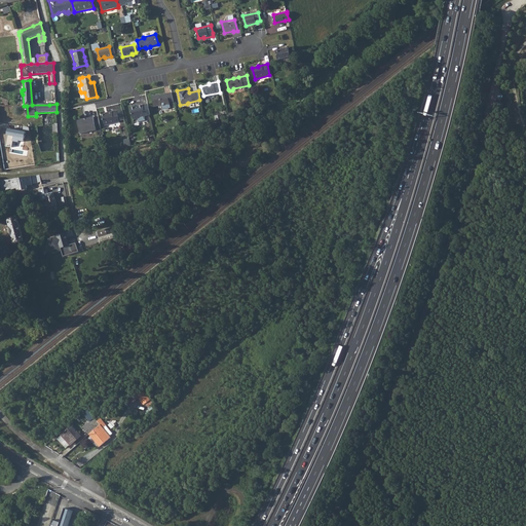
[(175,103),(173,92),(161,96),(160,95),(152,96),(155,106),(162,105),(162,106),(175,103)]
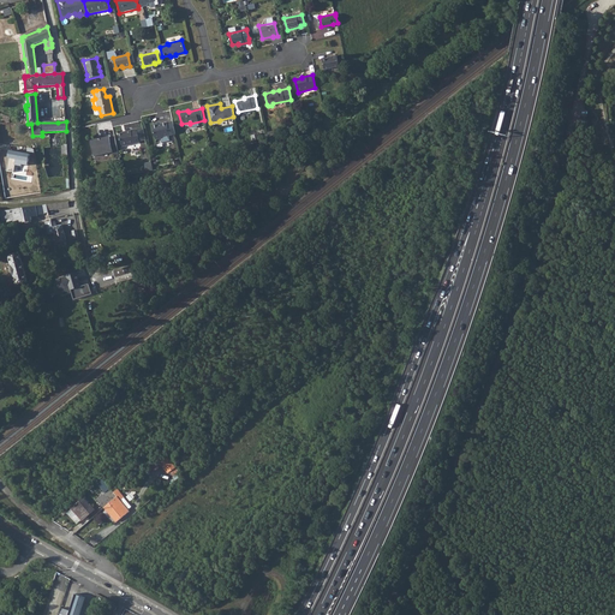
[(159,125),(159,124),(153,125),(155,138),(157,139),(162,138),(163,137),(175,133),(173,121),(162,124),(162,125),(159,125)]
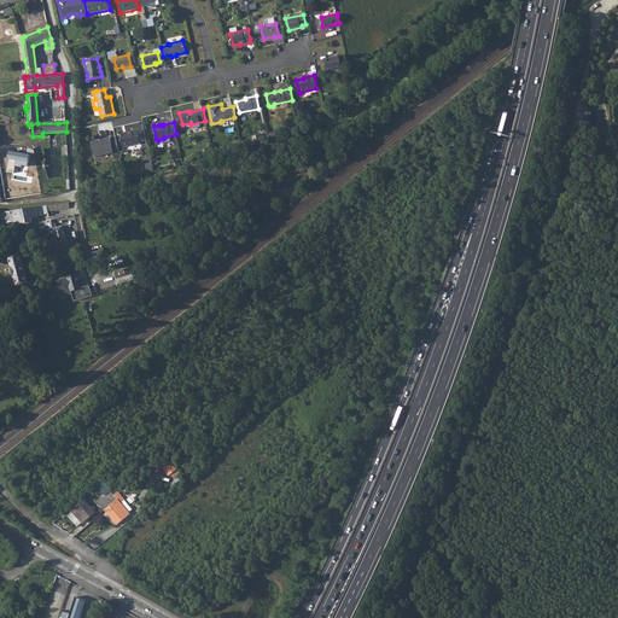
[(127,133),(120,135),(122,147),(141,143),(138,129),(127,132),(127,133)]
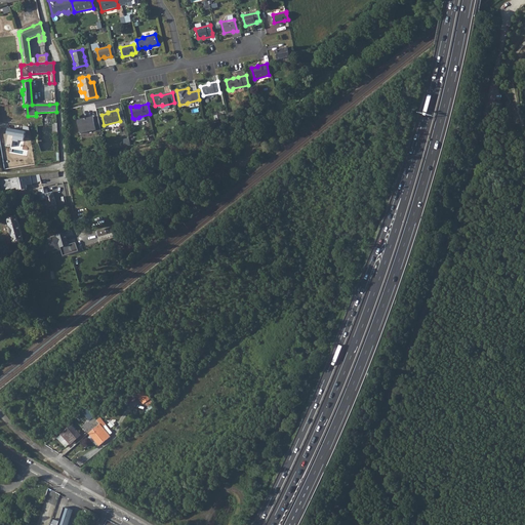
[(102,131),(98,116),(94,117),(93,117),(79,120),(82,133),(96,130),(97,132),(102,131)]
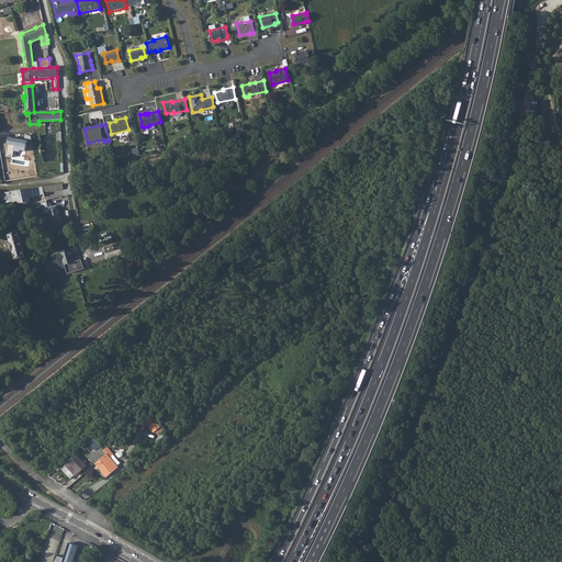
[(44,152),(44,161),(57,161),(57,152),(44,152)]
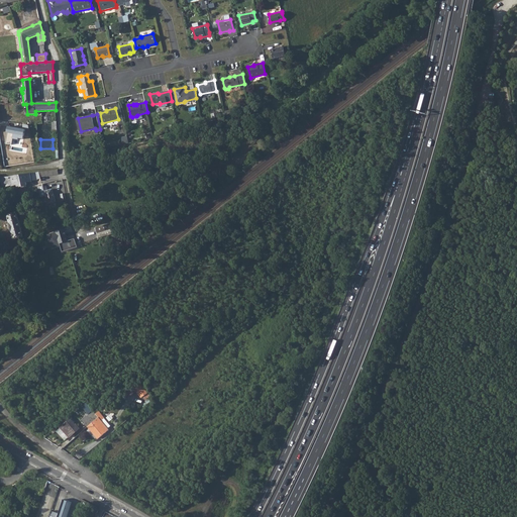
[(58,170),(38,172),(39,178),(52,176),(58,175),(58,170)]
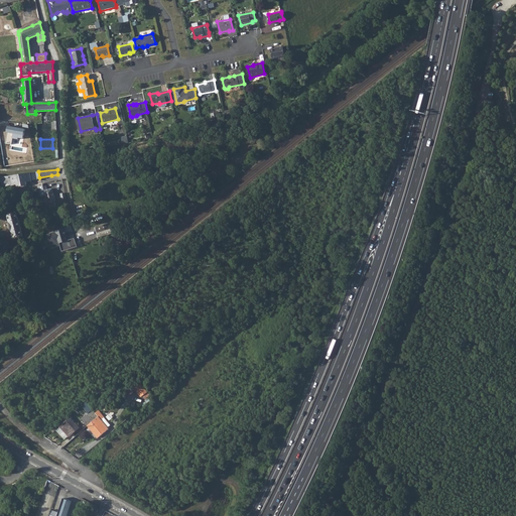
[(12,175),(3,177),(6,186),(11,184),(11,185),(16,184),(17,186),(26,184),(26,181),(31,181),(31,180),(36,179),(35,172),(12,175)]
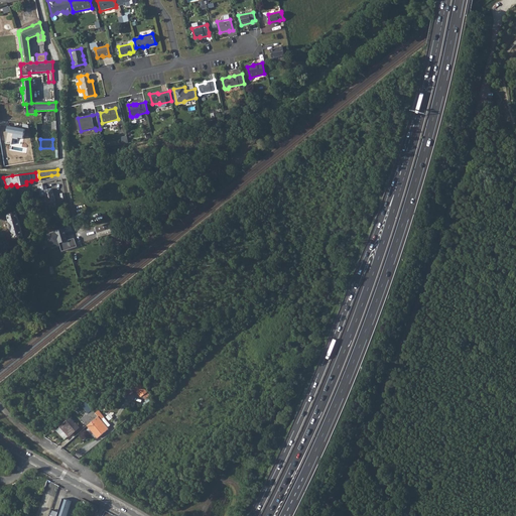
[(46,185),(43,186),(42,186),(43,190),(43,191),(46,204),(55,202),(51,189),(47,190),(46,185)]
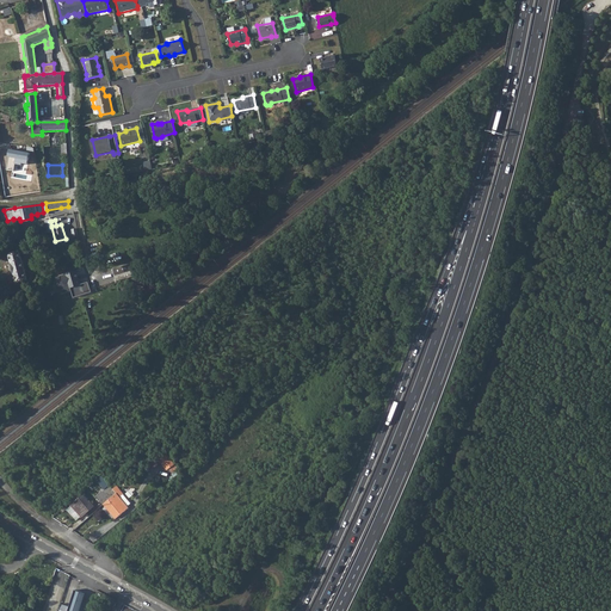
[(19,252),(8,254),(16,283),(28,281),(19,252)]
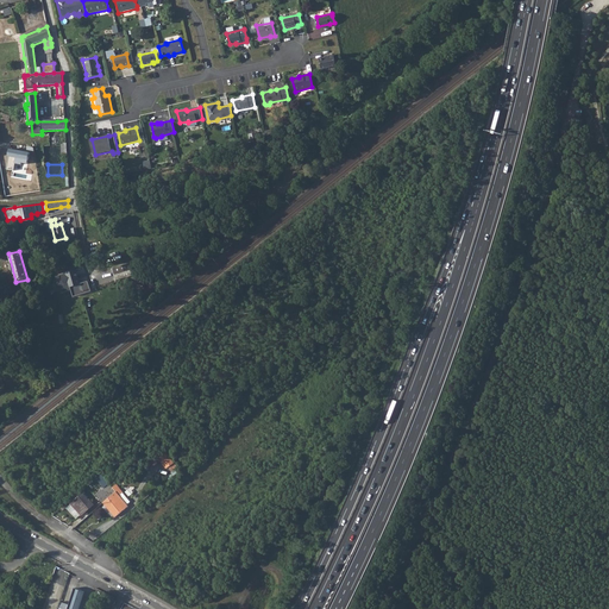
[(69,288),(71,287),(79,284),(75,270),(66,274),(67,276),(62,277),(66,287),(69,286),(69,288)]
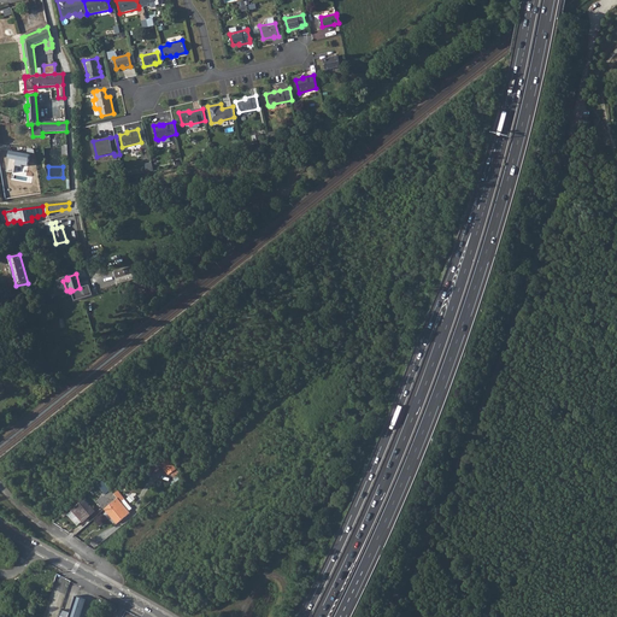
[(80,288),(72,291),(75,299),(82,297),(82,293),(86,292),(84,287),(80,288)]
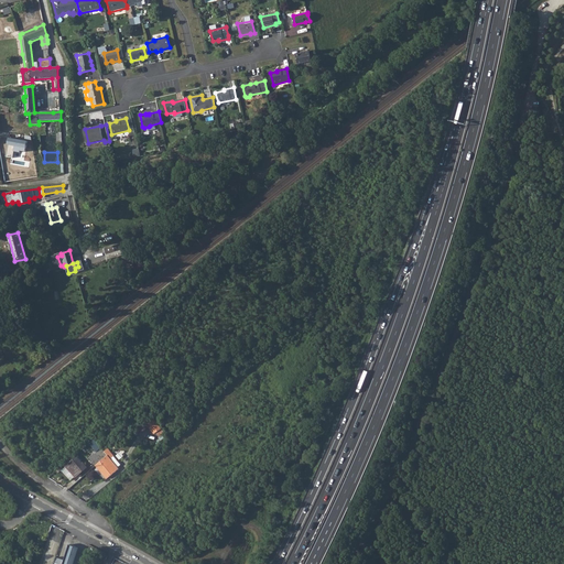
[(152,419),(145,423),(154,434),(161,429),(152,419)]
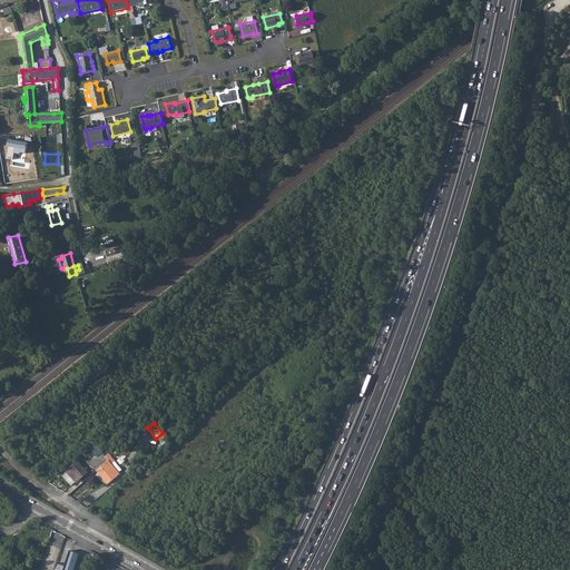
[(95,444),(90,449),(96,455),(100,451),(95,444)]
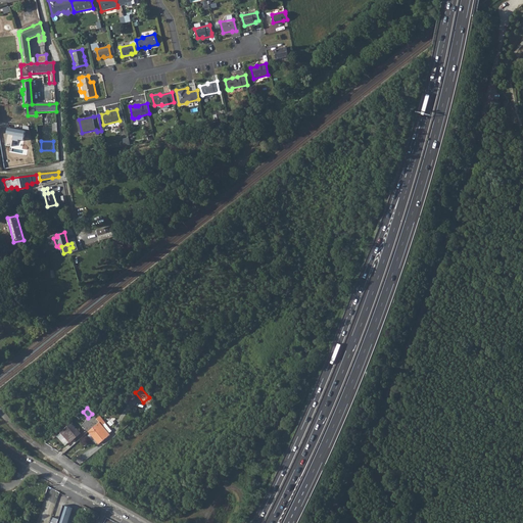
[(93,415),(82,425),(85,429),(88,426),(96,419),(93,415)]
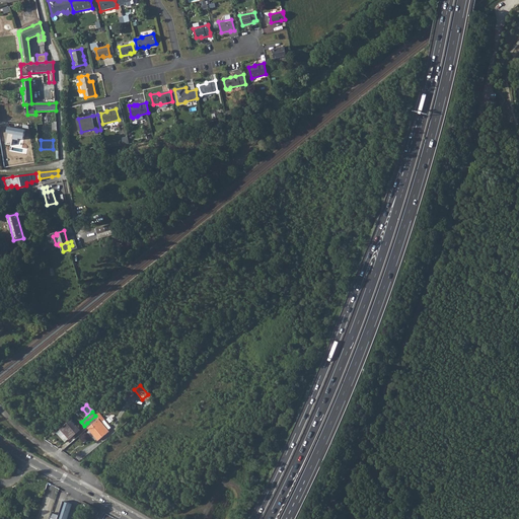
[(90,427),(88,429),(98,441),(108,432),(107,430),(110,428),(104,421),(103,421),(97,414),(95,416),(98,419),(90,427)]
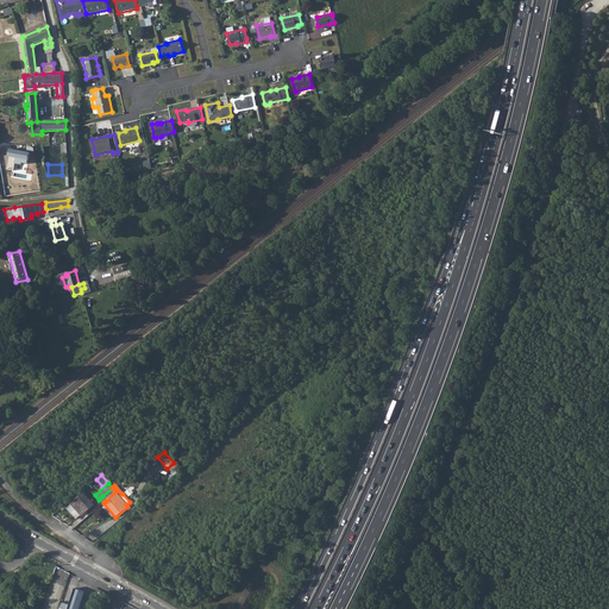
[(112,488),(102,496),(106,501),(115,491),(112,488)]
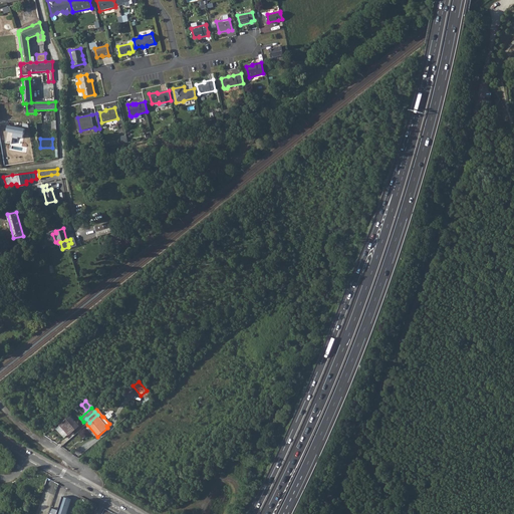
[(59,425),(68,436),(77,428),(74,424),(75,423),(69,417),(59,425)]
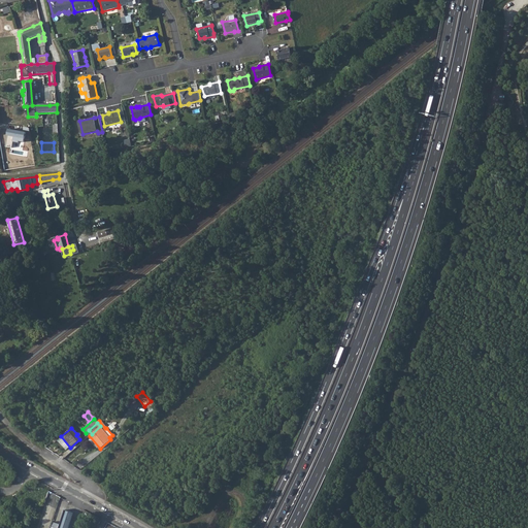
[(79,439),(70,448),(73,451),(83,442),(79,439)]
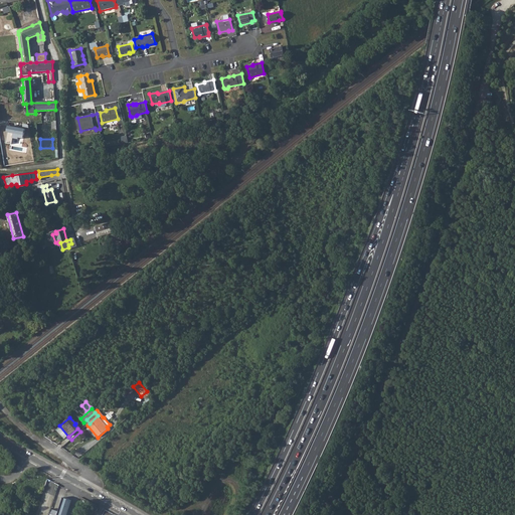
[(56,514),(66,514),(71,501),(62,498),(58,511),(56,514)]
